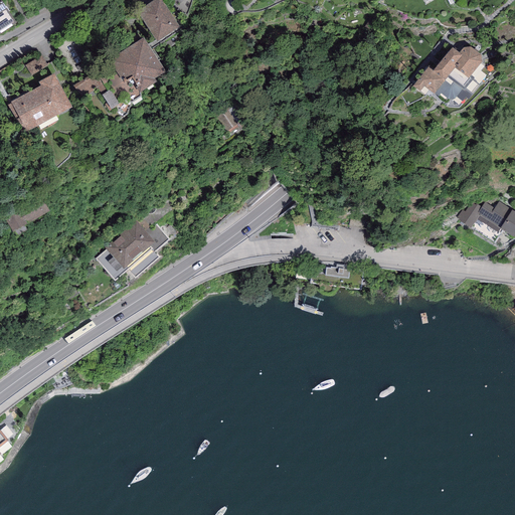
[(0,0),(0,30),(15,20),(0,0)]
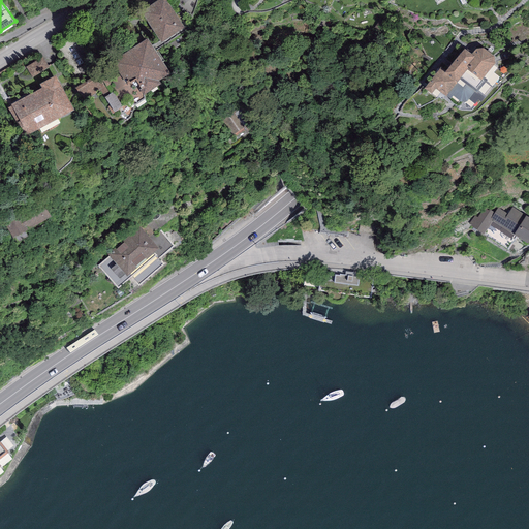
[(166,0),(155,0),(139,11),(160,41),(184,26),(166,0)]
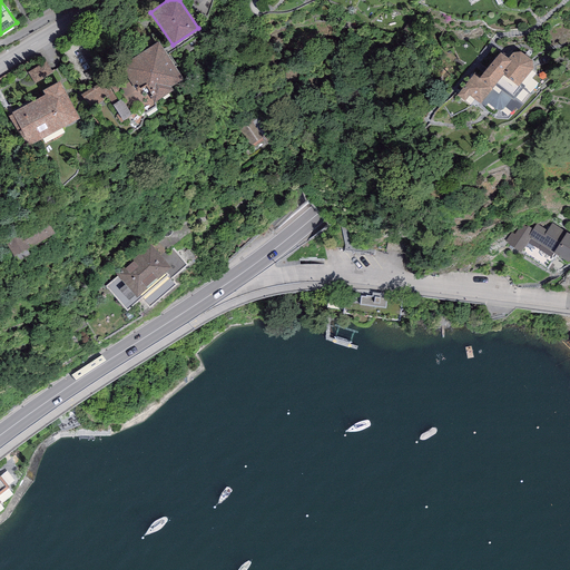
[(120,66),(134,85),(135,85),(138,88),(146,82),(151,90),(149,92),(155,100),(174,88),(172,84),(183,76),(159,40),(120,66)]
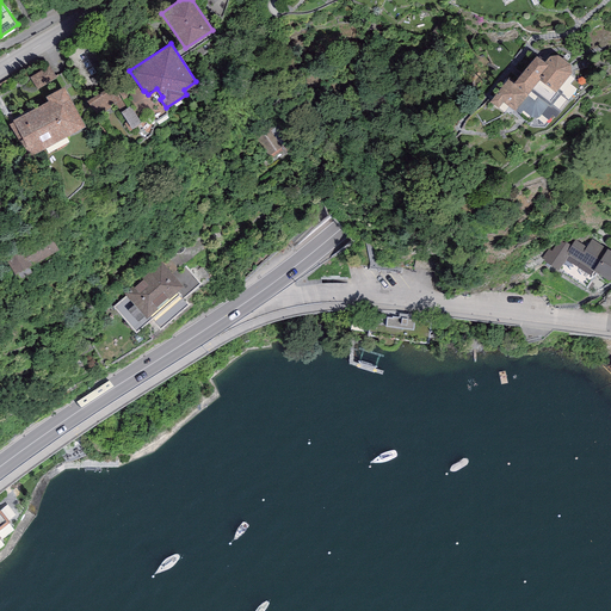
[(508,78),(491,102),(498,107),(503,102),(520,113),(523,110),(531,117),(538,116),(548,104),(550,105),(575,76),(571,73),(572,71),(571,63),(557,55),(549,56),(544,61),(536,55),(514,81),(508,78)]
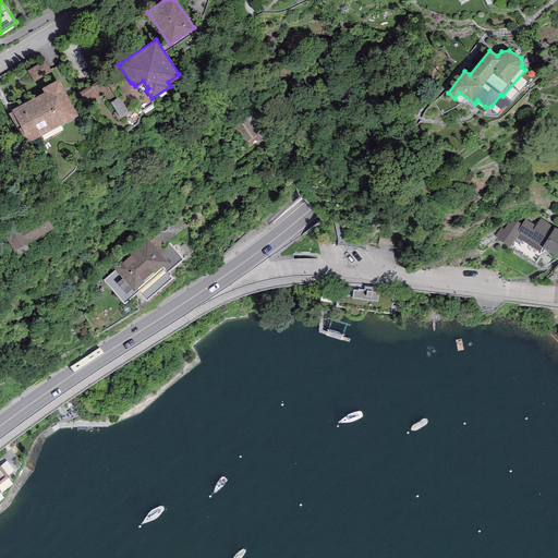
[(44,93),(8,110),(25,143),(77,116),(59,79),(41,87),(44,93)]
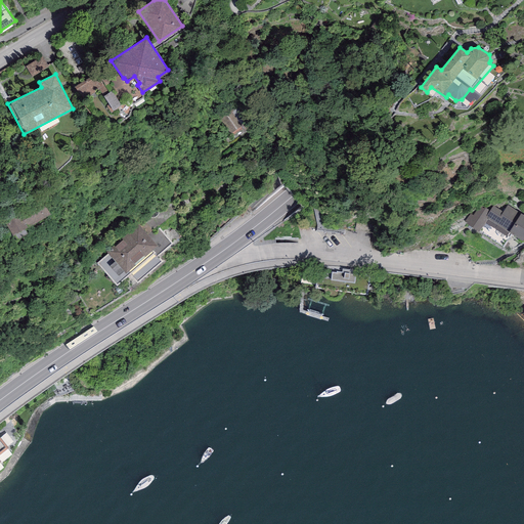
[(105,86),(114,99),(121,94),(113,82),(105,86)]
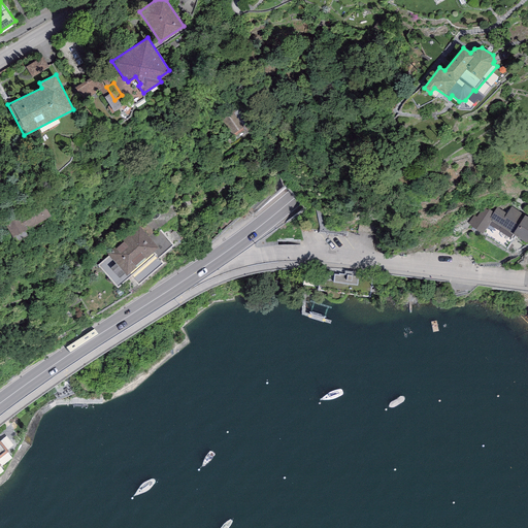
[(227,99),(212,109),(230,135),(243,126),(243,125),(258,114),(249,101),(235,111),(227,99)]
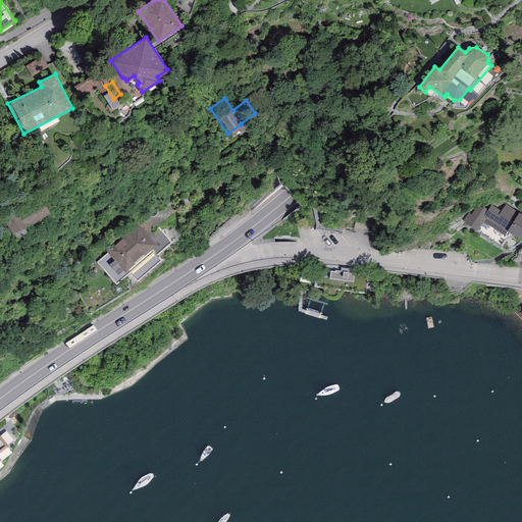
[(37,190),(0,209),(0,213),(6,225),(8,225),(12,233),(49,213),(37,190)]
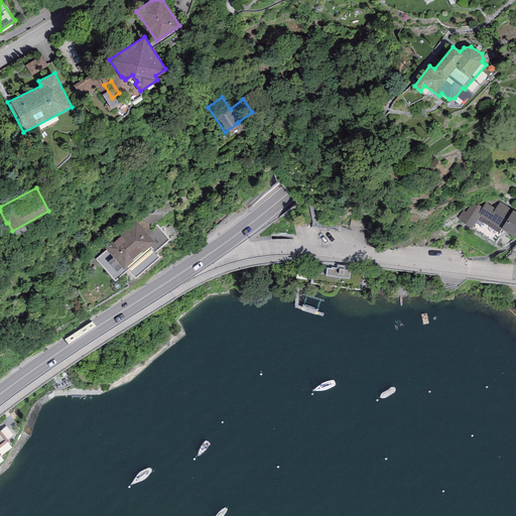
[(515,234),(515,212),(499,202),(497,206),(492,202),(489,206),(485,204),(482,209),(474,204),(472,208),(469,207),(466,213),(463,211),(458,218),(461,219),(460,220),(472,228),(481,214),(515,236),(515,234)]
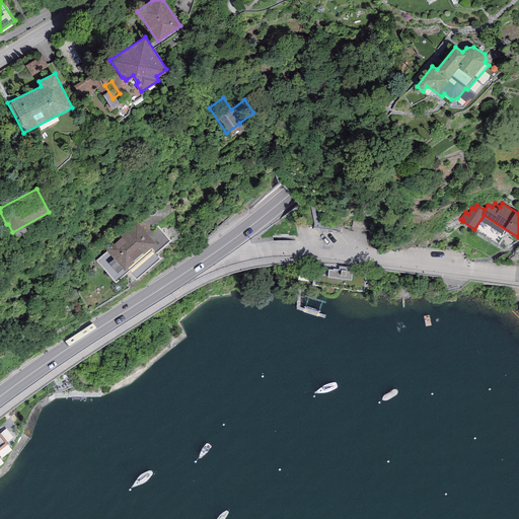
[(137,221),(105,247),(125,270),(151,247),(156,253),(171,241),(158,225),(148,234),(137,221)]
